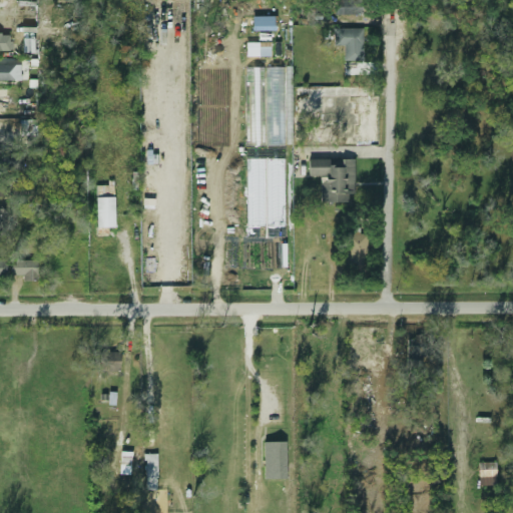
[(15,25),(14,0),(39,0),(40,24),(15,25)]
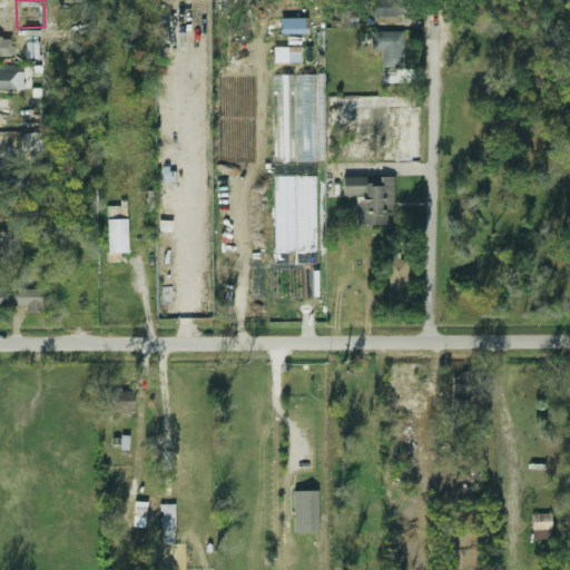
[(373,0),(373,16),(402,16),(402,0),(373,0)]
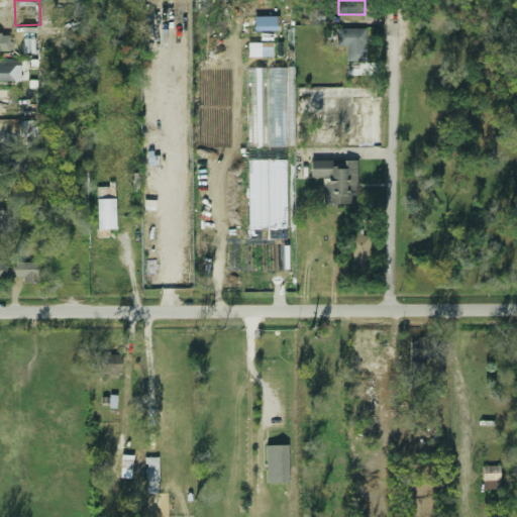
[(336,28),(337,46),(346,46),(346,61),(366,61),(366,28),(336,28)]
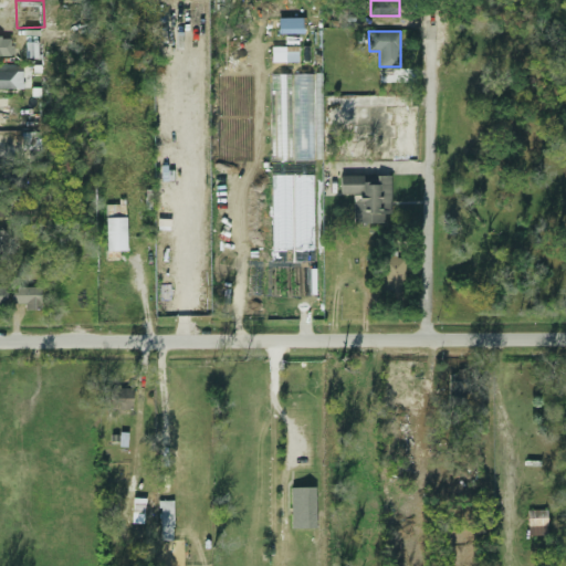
[(0,55),(9,58),(12,41),(0,38),(0,55)]
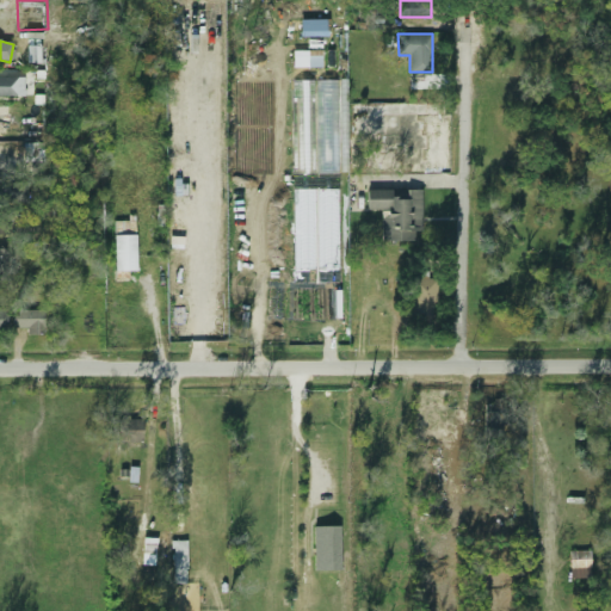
[(0,97),(23,97),(23,78),(0,78),(0,97)]
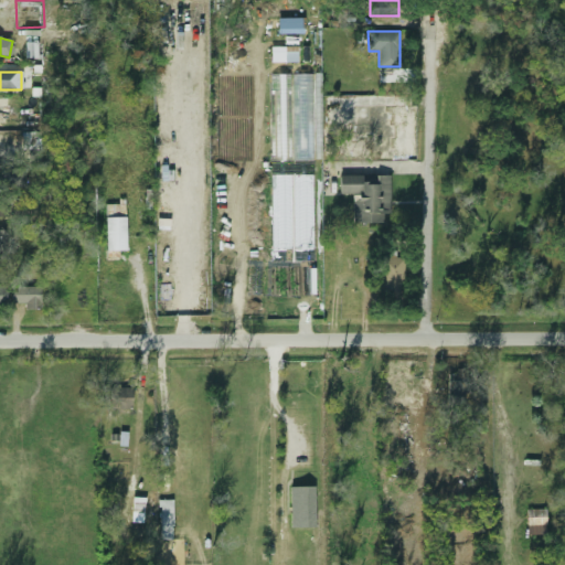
[(23,132),(23,150),(42,150),(41,132),(23,132)]
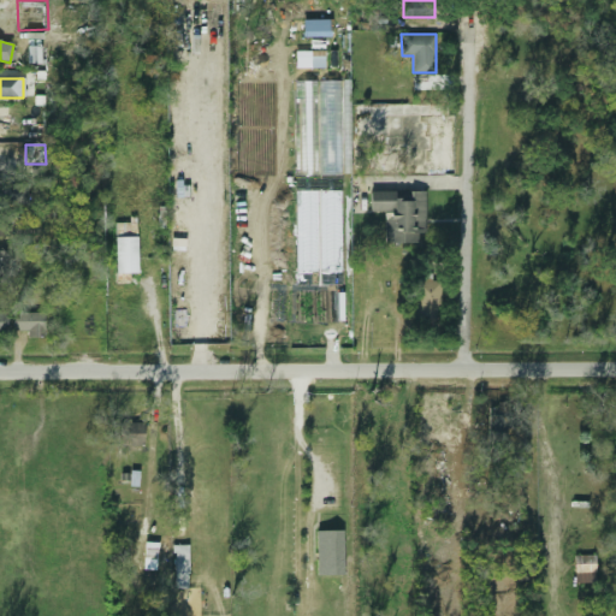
[(27,184),(0,184),(0,205),(27,205),(27,184)]
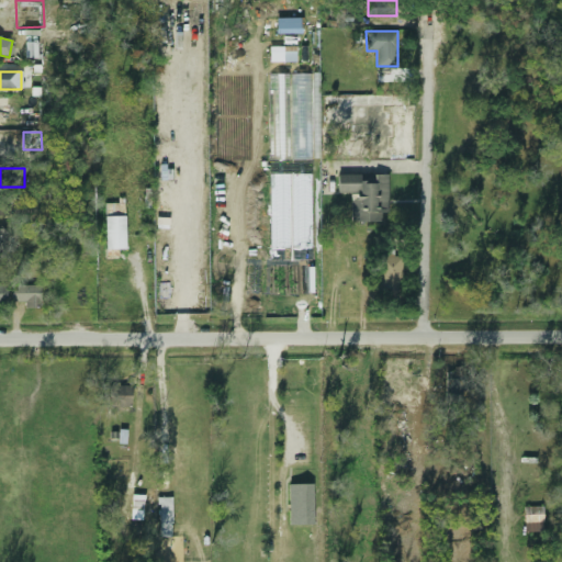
[(386,176),(337,176),(337,193),(350,193),(350,223),(386,223),(386,176)]
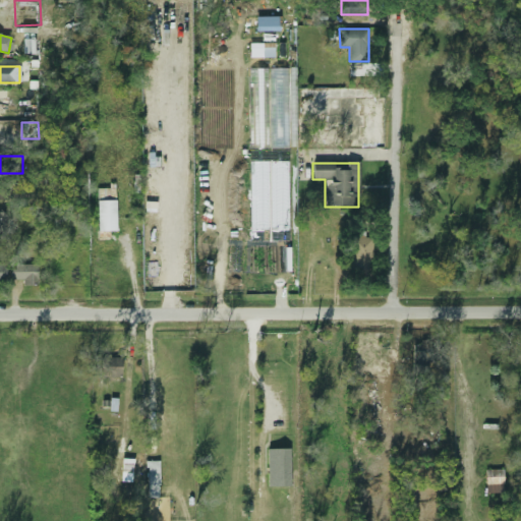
[(115,233),(115,189),(97,189),(97,233),(115,233)]
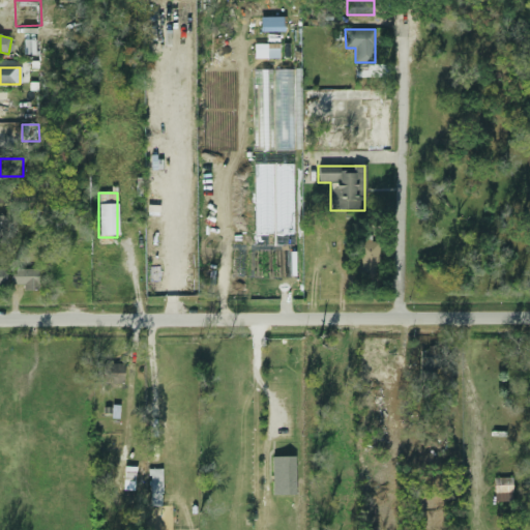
[(0,242),(8,243),(9,217),(0,216),(0,242)]
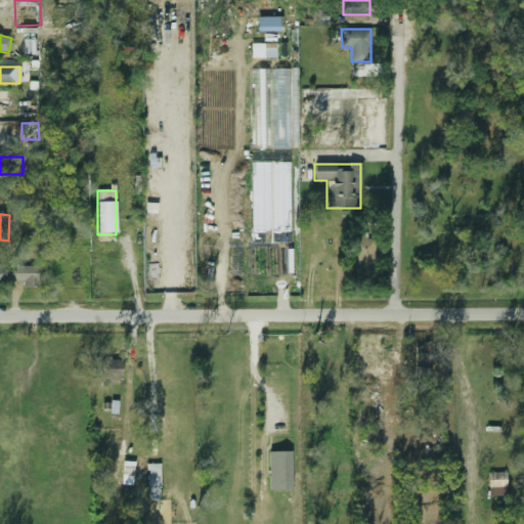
[(354,270),(374,270),(373,237),(353,237),(354,270)]
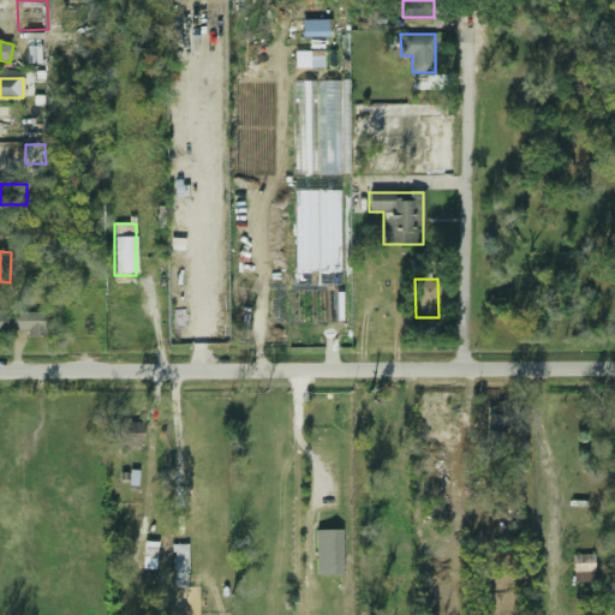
[(11,312),(11,332),(27,332),(27,338),(43,338),(43,312),(11,312)]
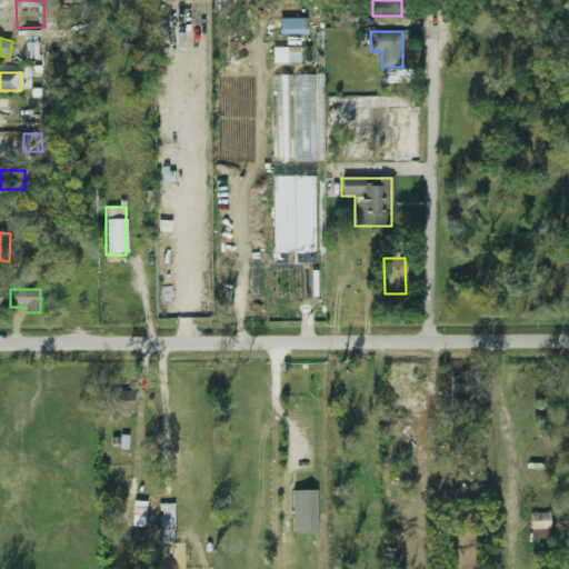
[(108,412),(131,412),(131,390),(108,390),(108,412)]
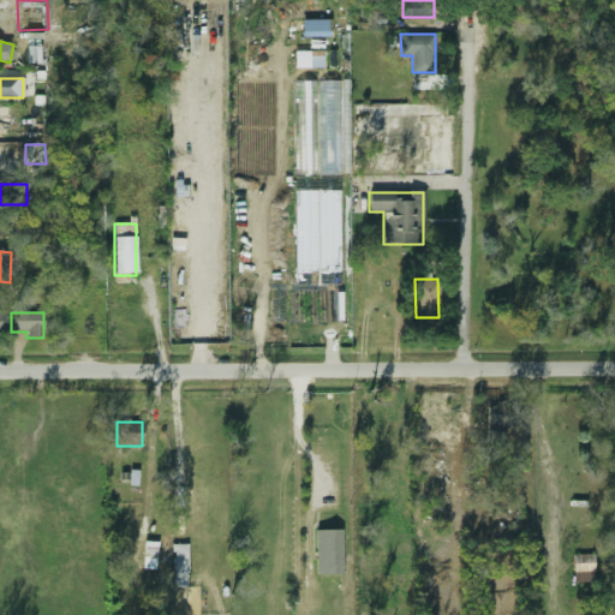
[(317,574),(344,574),(342,530),(317,530),(317,574)]
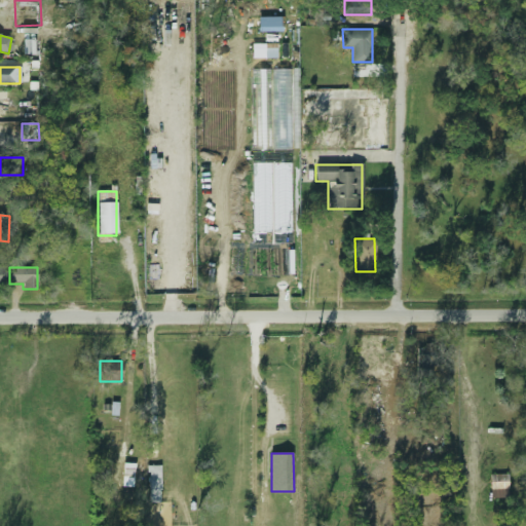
[(135,463),(124,463),(123,486),(134,486),(135,463)]
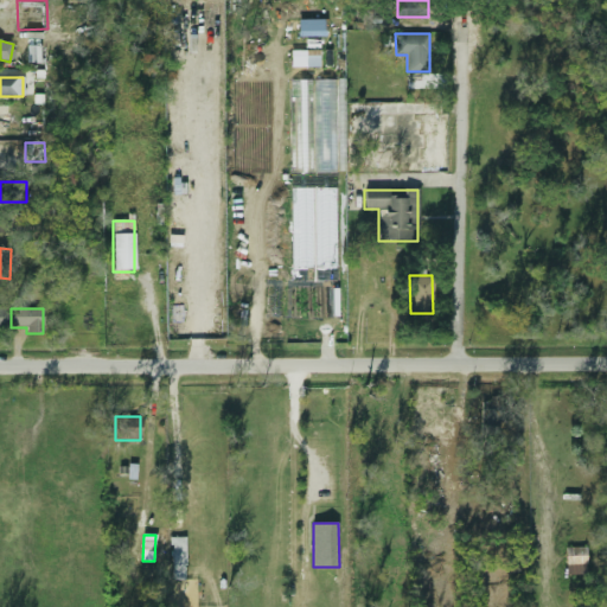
[(186,537),(173,537),(173,580),(186,580),(186,537)]
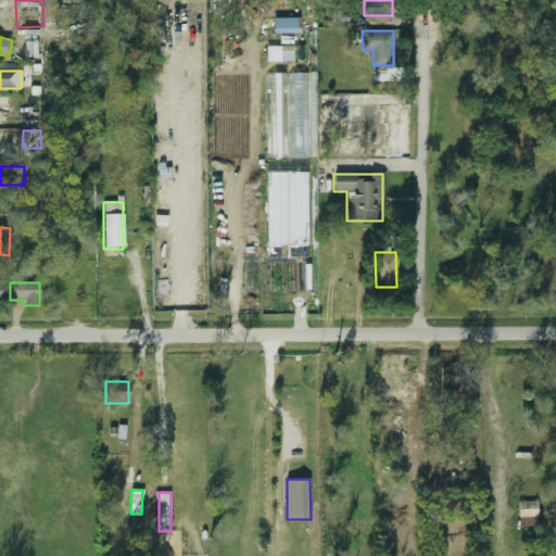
[(519,527),(538,527),(538,501),(518,502),(519,527)]
